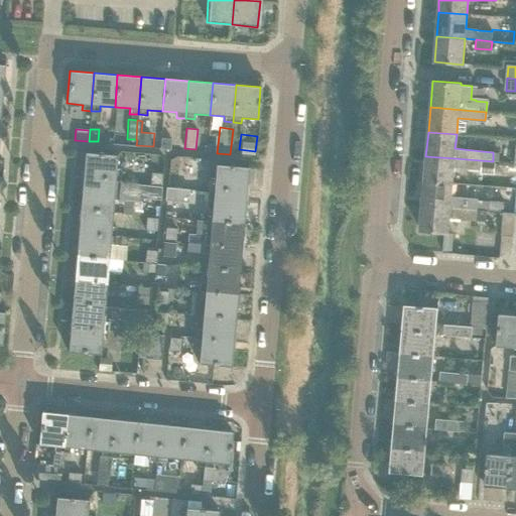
[(171,138),(160,137),(160,147),(170,148),(171,138)]
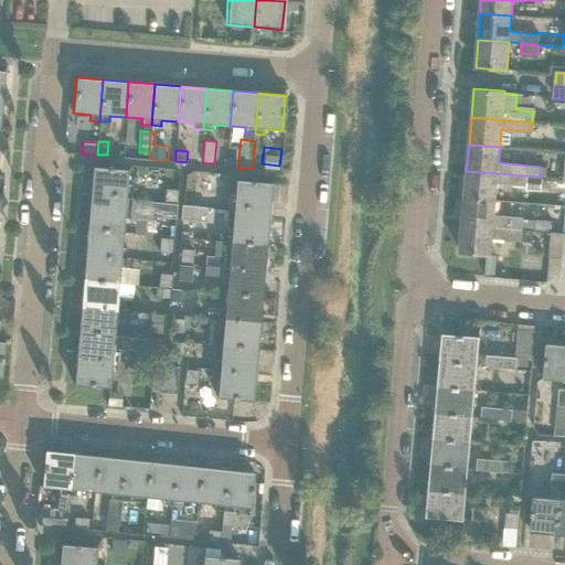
[(108,195),(131,198),(132,184),(126,184),(128,170),(93,167),(89,203),(107,204),(108,195)]
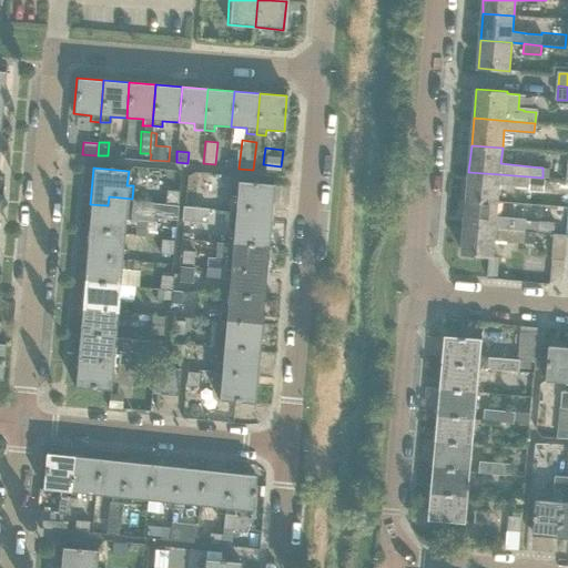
[(543,179),(543,178),(500,174),(468,172),(466,199),(497,202),(499,183),(544,188),(545,179),(543,179)]
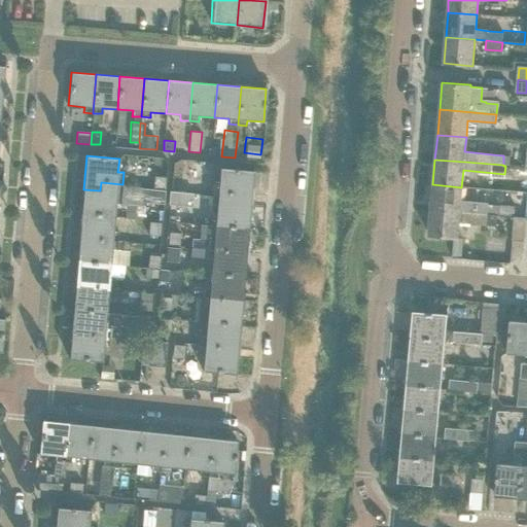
[(207,173),(208,165),(195,163),(194,172),(207,173)]
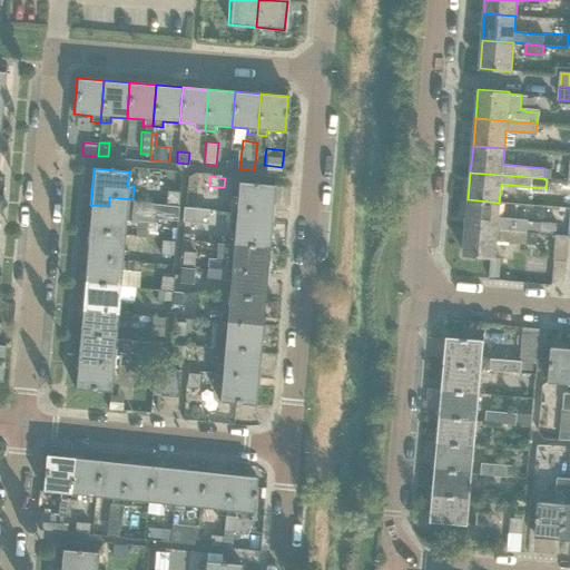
[(252,219),(269,222),(273,185),(237,182),(236,196),(231,196),(229,208),(253,210),(252,219)]
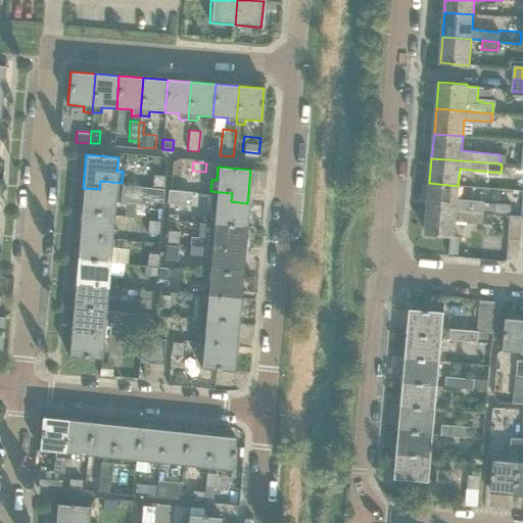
[(151,188),(150,201),(162,202),(163,189),(162,189),(163,176),(152,175),(151,188)]
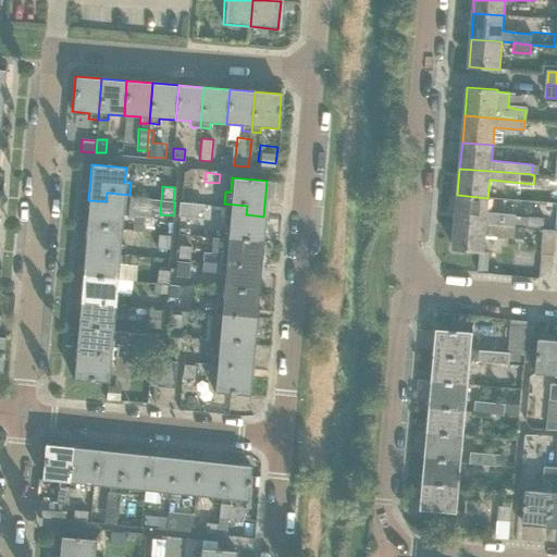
[(127,215),(130,195),(107,193),(106,201),(88,200),(86,225),(121,229),(122,215),(127,215)]
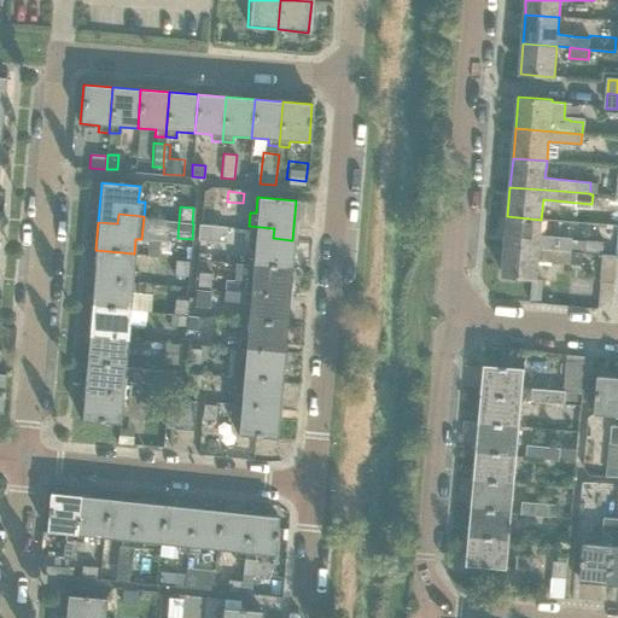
[(507,216),(505,246),(571,252),(582,252),(602,254),(604,243),(540,237),(541,220),(507,216)]
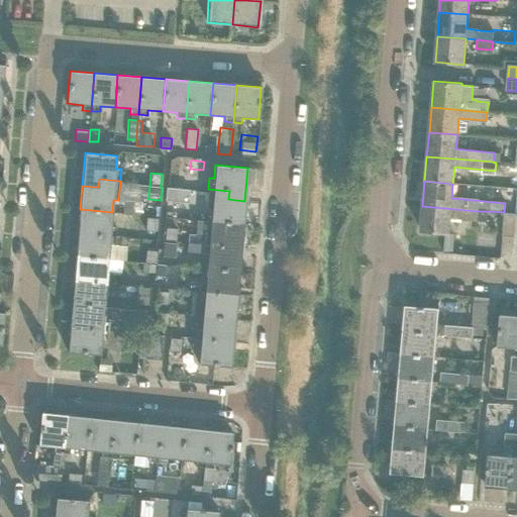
[(148,199),(149,186),(138,184),(136,198),(148,199)]
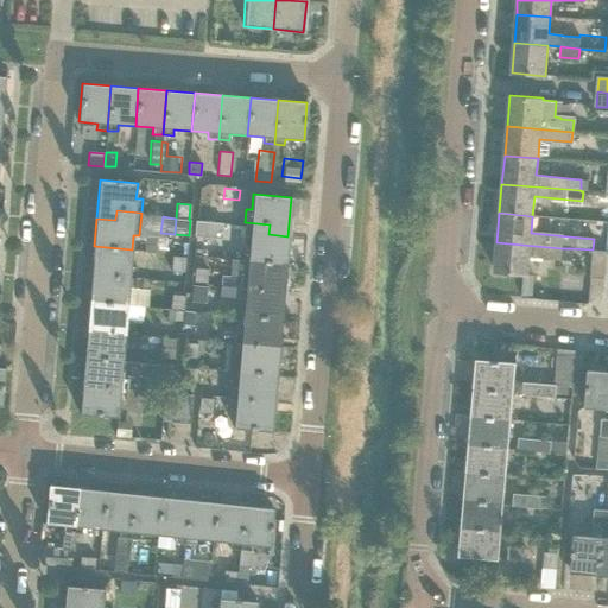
[(207,236),(209,221),(196,220),(194,235),(207,236)]
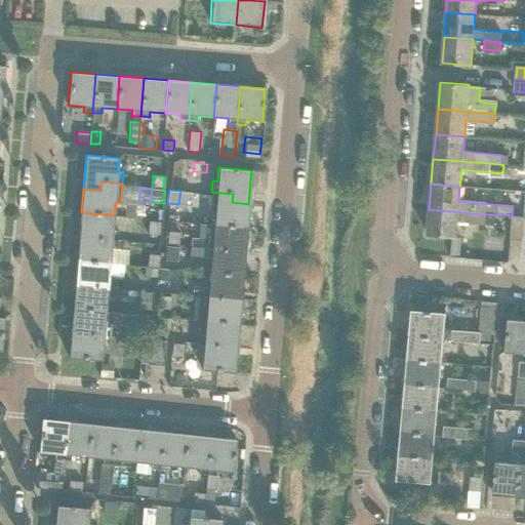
[(180,191),(178,204),(191,205),(193,192),(180,191)]
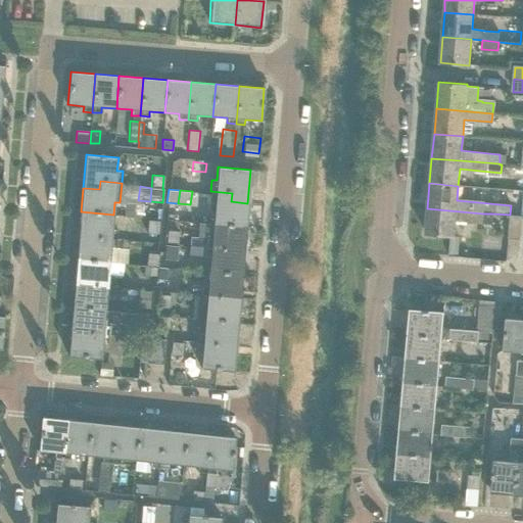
[(245,227),(247,203),(231,201),(232,193),(210,191),(208,211),(215,211),(212,224),(245,227)]
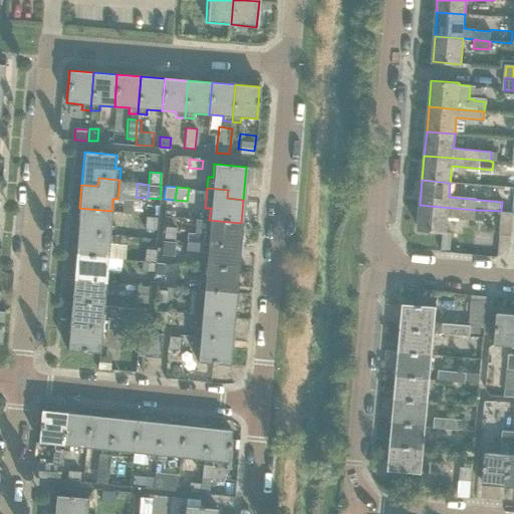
[(140,201),(122,200),(121,212),(139,213),(140,201)]
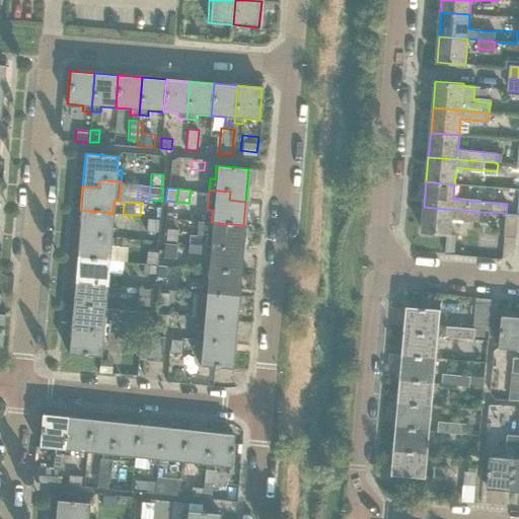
[(452,219),(478,222),(479,212),(424,207),(422,232),(446,234),(450,234),(452,219)]
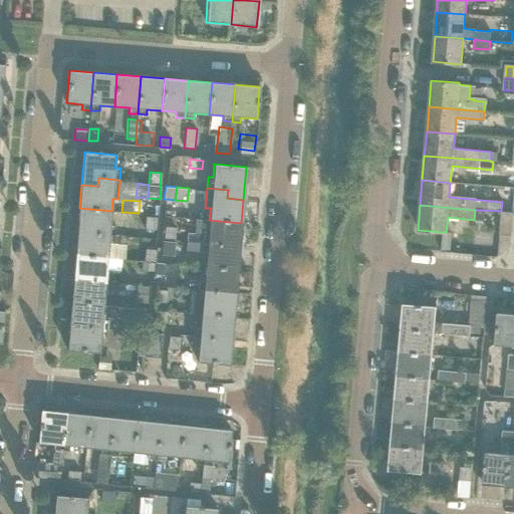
[(110,225),(111,211),(79,208),(77,231),(114,235),(115,226),(110,225)]
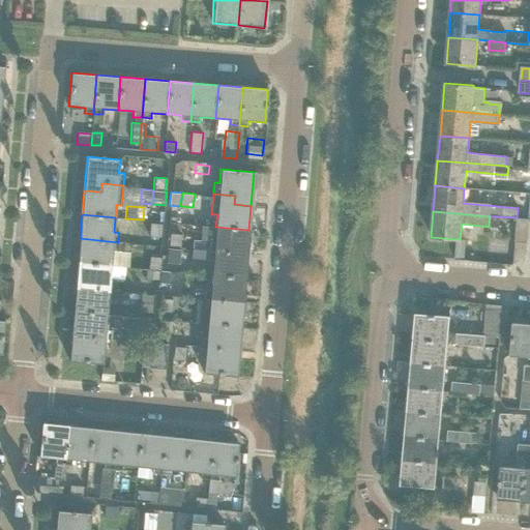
[(528,242),(529,218),(517,217),(514,241),(528,242)]
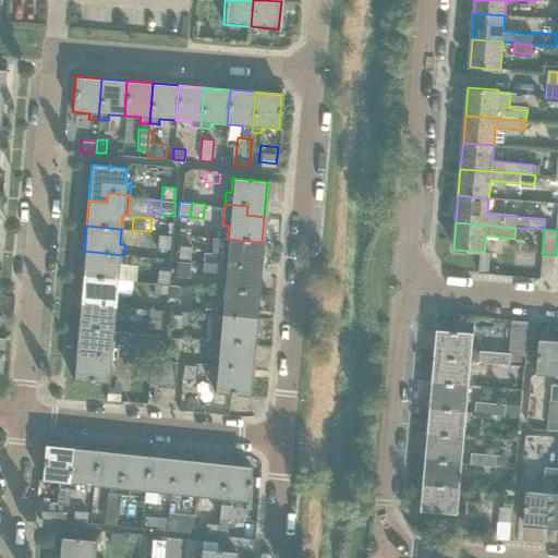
[(168,250),(169,235),(158,234),(156,249),(168,250)]
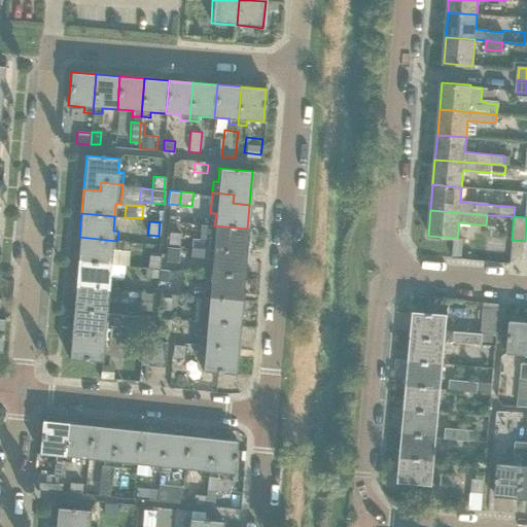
[(182,232),(199,233),(199,229),(200,224),(183,223),(182,232)]
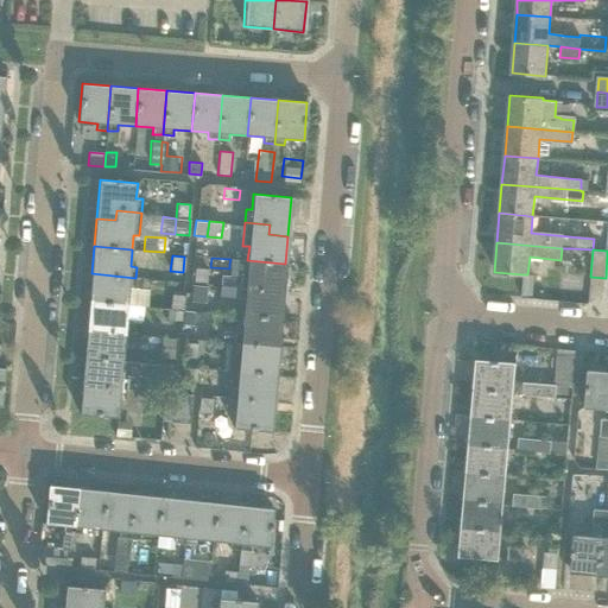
[(283,292),(285,264),(247,260),(246,276),(221,273),(220,286),(239,287),(283,292)]
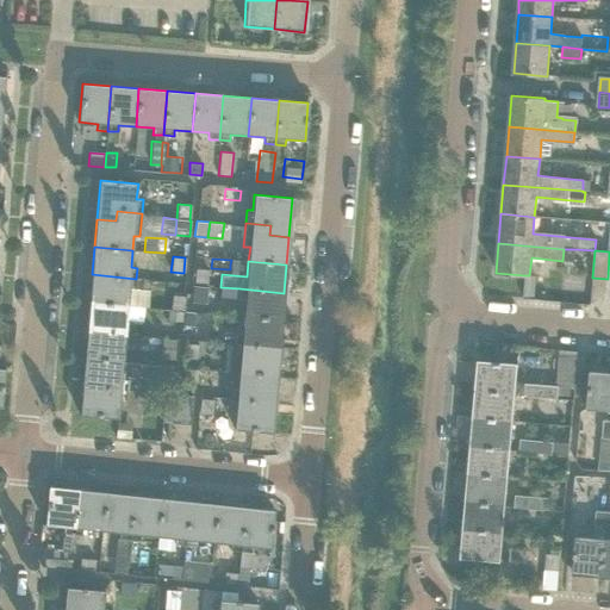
[(207,280),(209,265),(194,265),(193,279),(207,280)]
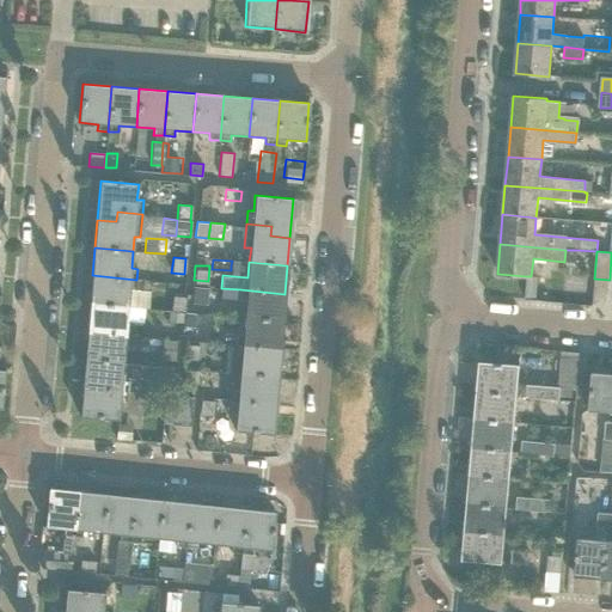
[(135,291),(136,280),(92,275),(90,304),(128,307),(129,289),(135,291)]
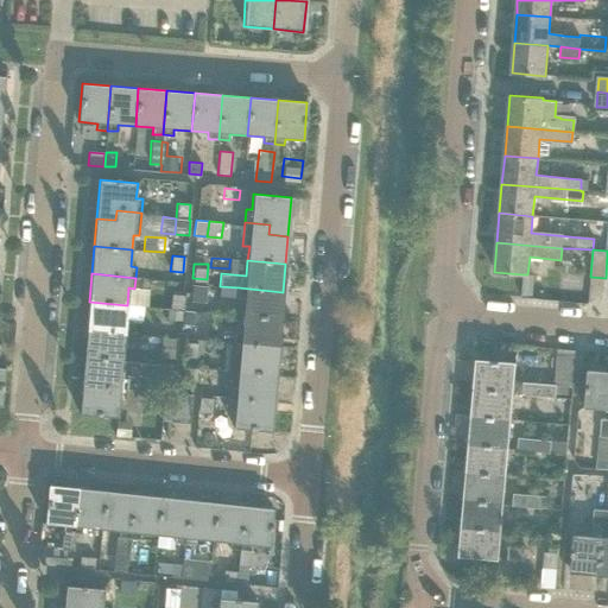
[(521,285),(520,297),(532,298),(533,286),(521,285)]
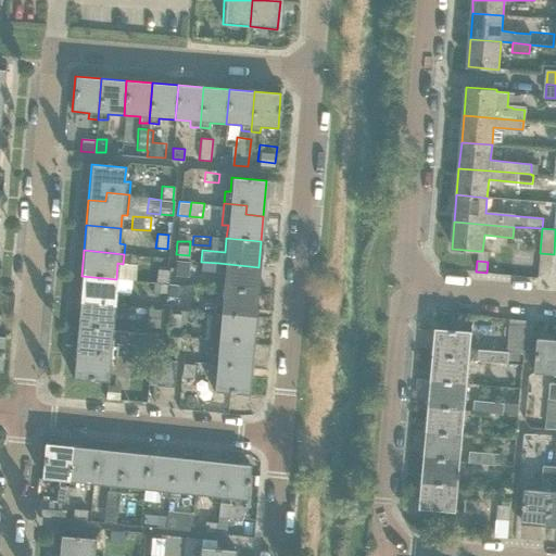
[(185,277),(186,263),(175,262),(174,277),(185,277)]
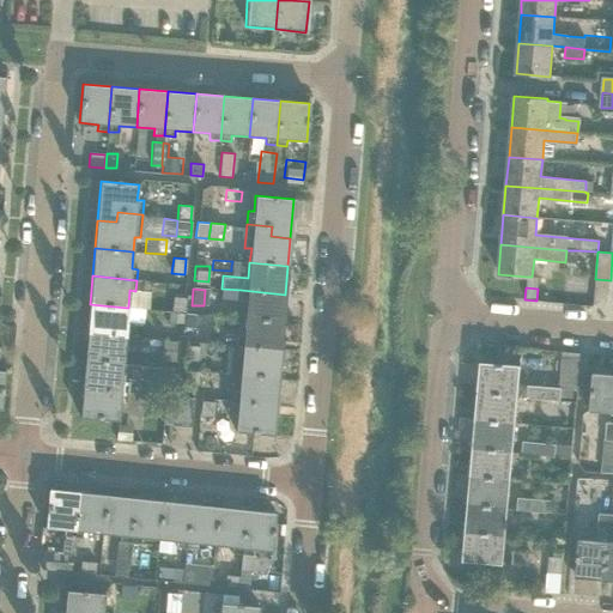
[(283,322),(285,295),(241,290),(240,301),(247,301),(244,319),(283,322)]
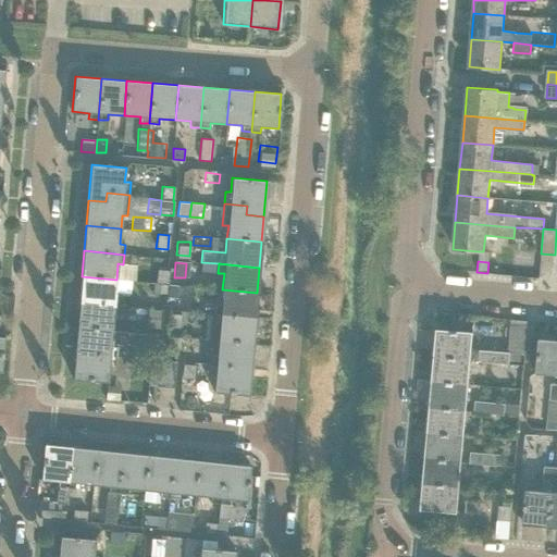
[(166,284),(169,270),(157,269),(156,283),(166,284)]
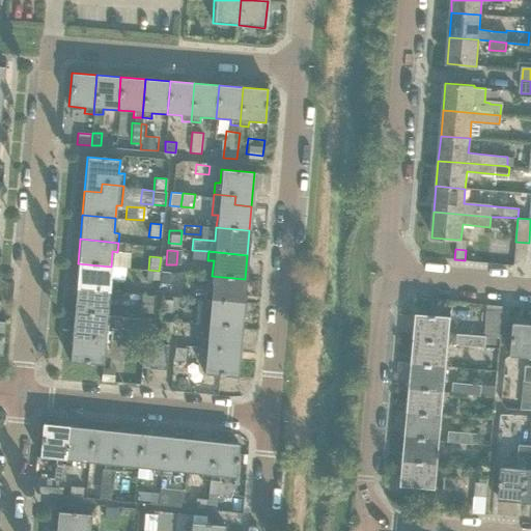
[(109,281),(111,267),(78,263),(76,287),(114,291),(115,282),(109,281)]
